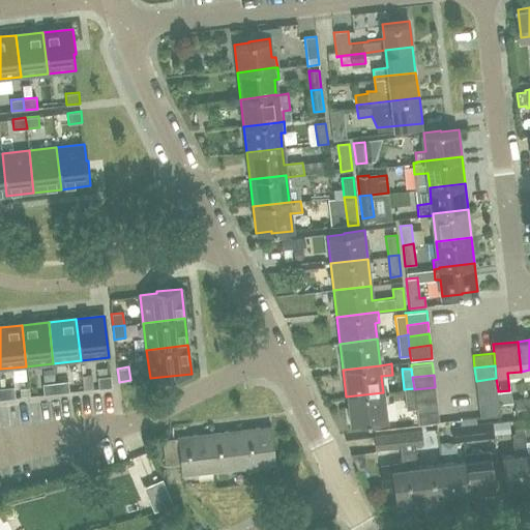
[(112,387),(111,376),(97,377),(98,388),(112,387)]
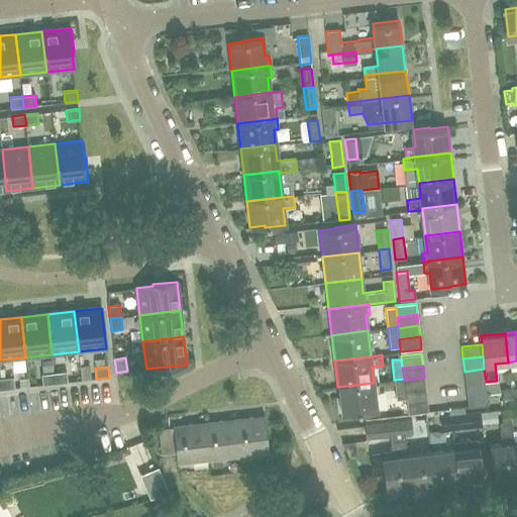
[(466,384),(486,381),(484,369),(464,372),(466,384)]
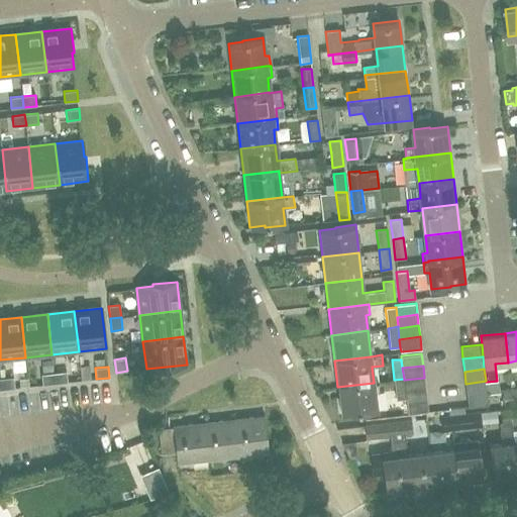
[(54,373),(56,384),(68,383),(67,371),(54,373)]
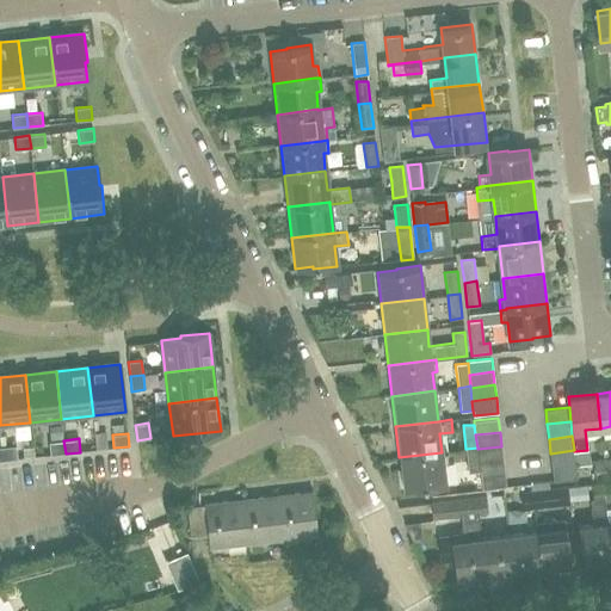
[(50,455),(66,454),(63,440),(49,442),(50,455)]
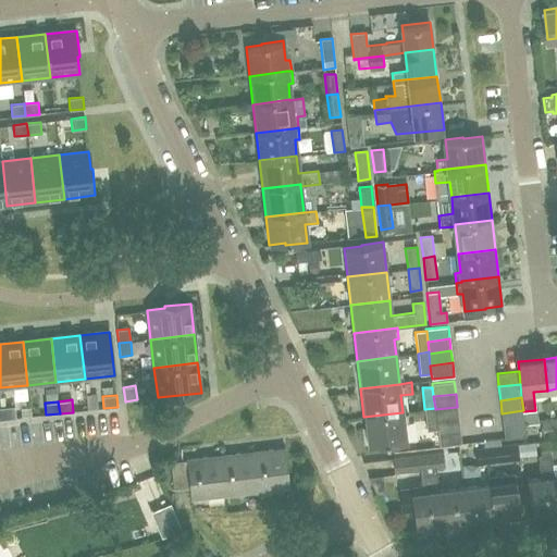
[(1,408),(2,420),(16,419),(14,406),(1,408)]
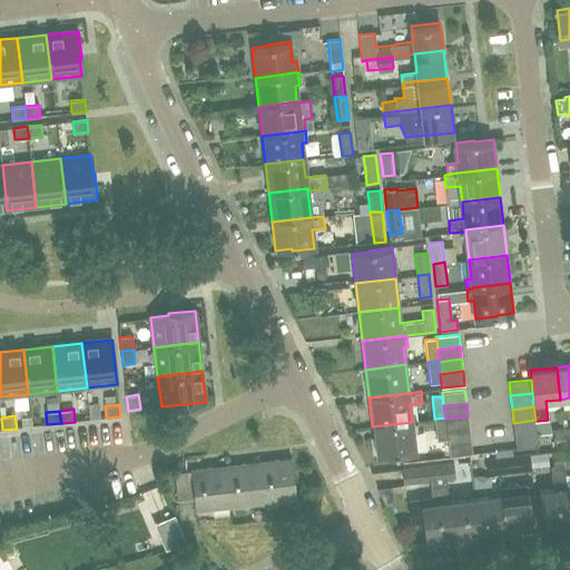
[(446,431),(469,428),(468,416),(445,419),(446,431)]
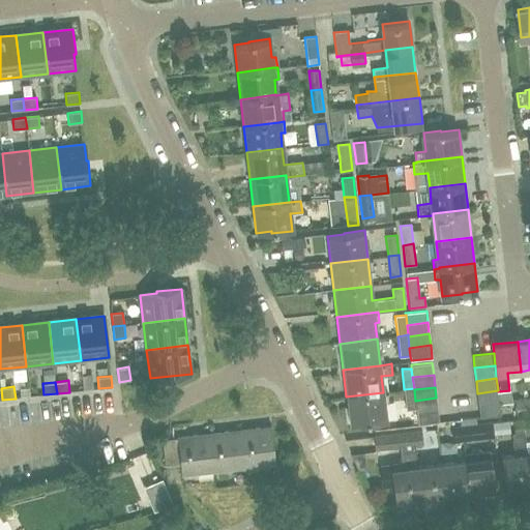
[(415,401),(414,389),(414,388),(404,389),(406,411),(416,409),(415,401)]
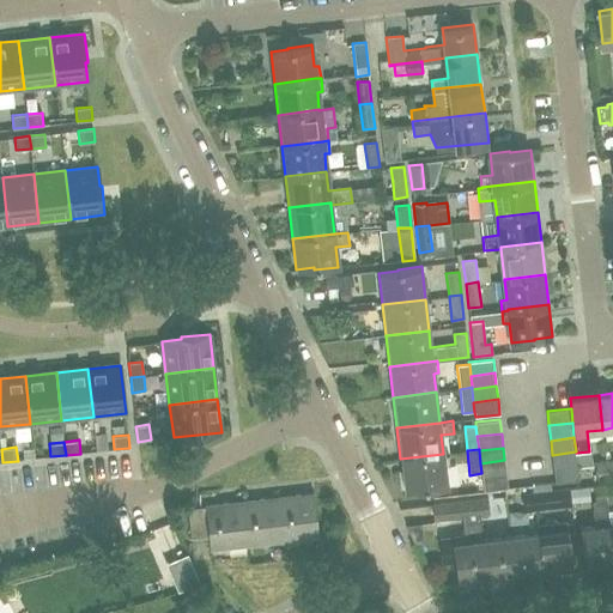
[(577,466),(576,453),(576,451),(552,455),(553,468),(577,466)]
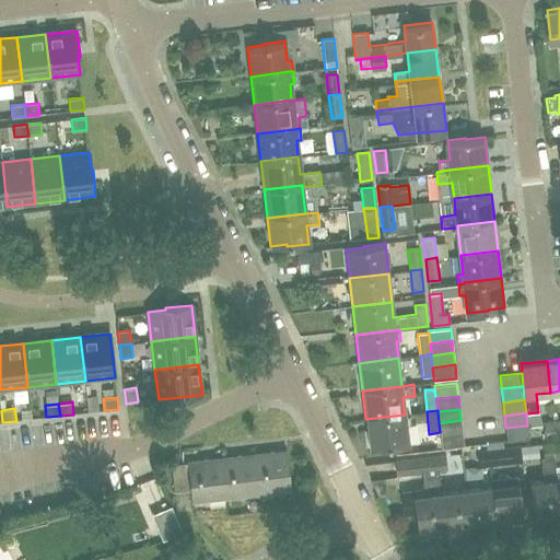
[(405,415),(365,419),(369,446),(386,445),(386,446),(408,444),(405,415)]
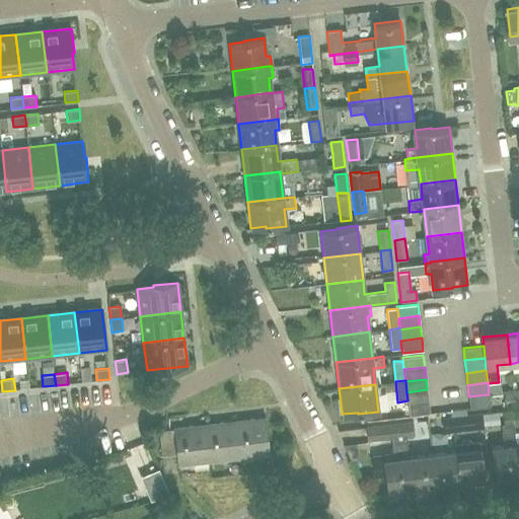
[(408,404),(429,401),(427,389),(406,392),(408,400),(408,404)]
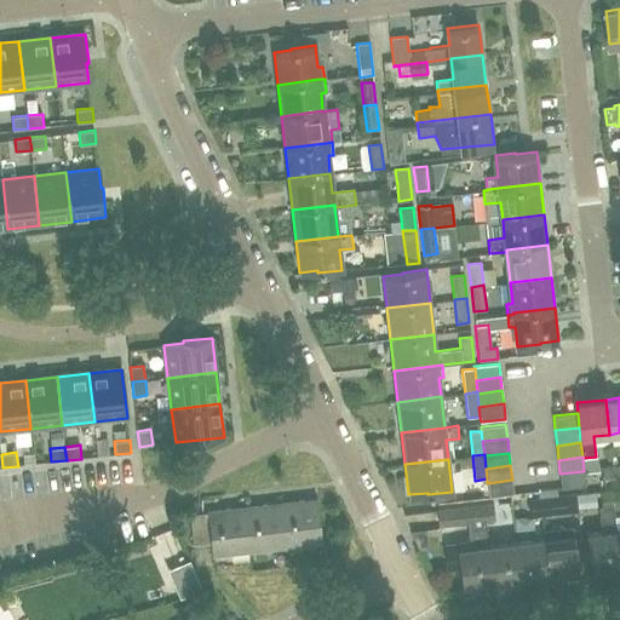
[(603,486),(615,483),(613,466),(601,468),(603,486)]
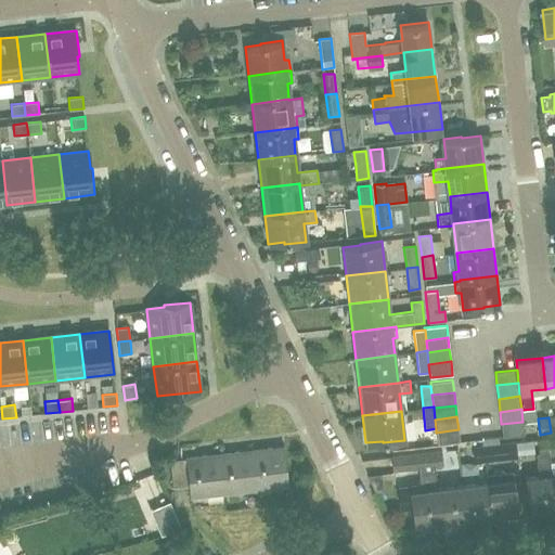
[(523,422),(501,424),(503,438),(524,435),(523,422)]
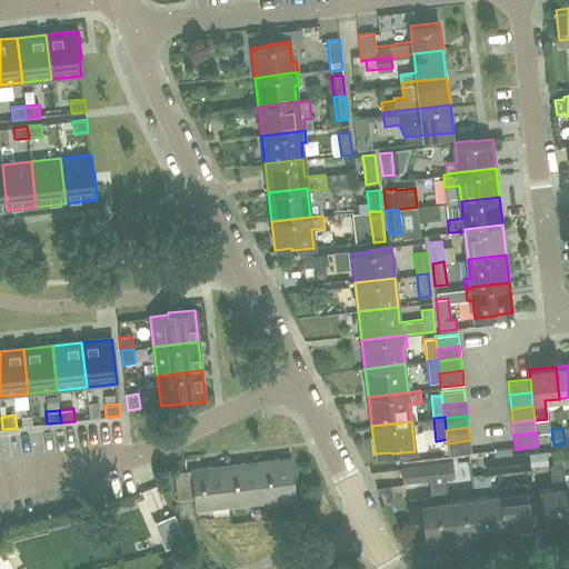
[(470,440),(447,443),(449,456),(471,453),(470,440)]
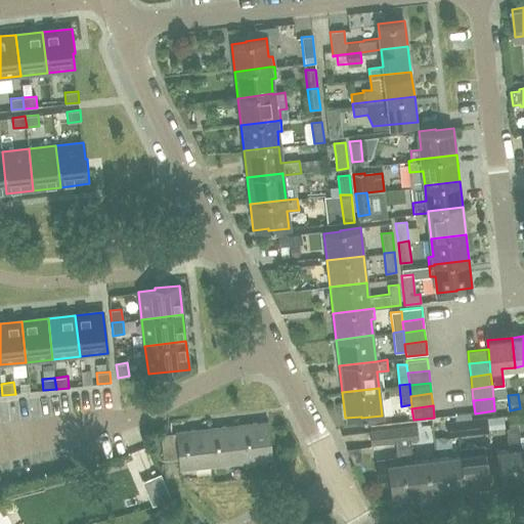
[(523,478),(523,477),(521,448),(520,448),(518,429),(519,429),(517,413),(507,415),(509,428),(506,428),(508,449),(495,451),(499,481),(523,478)]
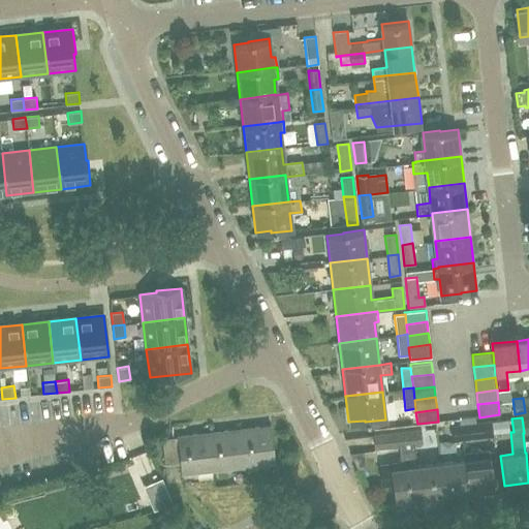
[(207,432),(212,470),(242,466),(238,429),(238,428),(240,428),(239,421),(231,422),(231,429),(207,432)]
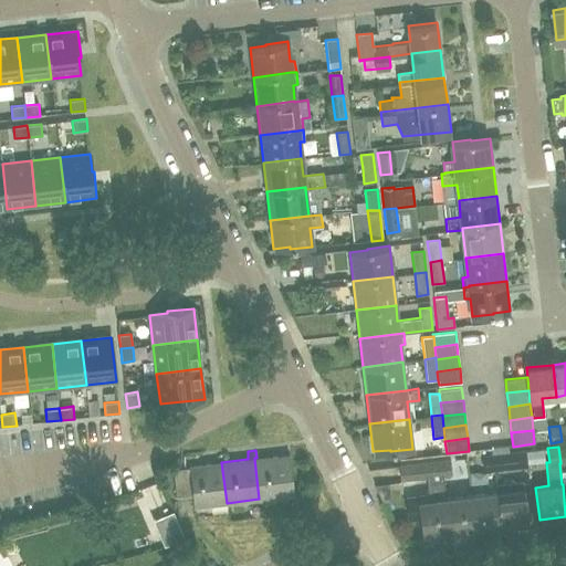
[(254,459),(259,499),(293,494),(287,454),(257,458),(254,458),(254,459)]
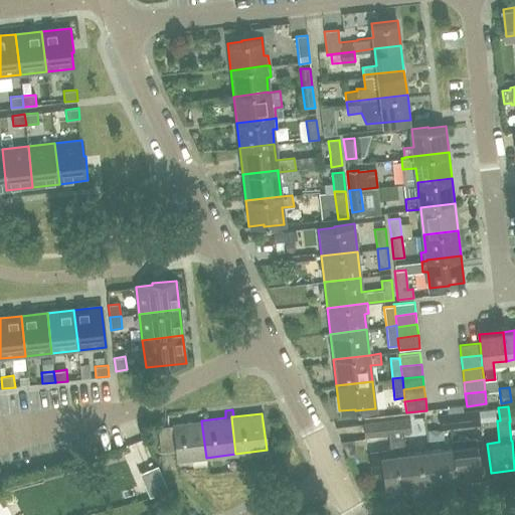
[(442,430),(450,428),(448,413),(440,414),(442,430)]
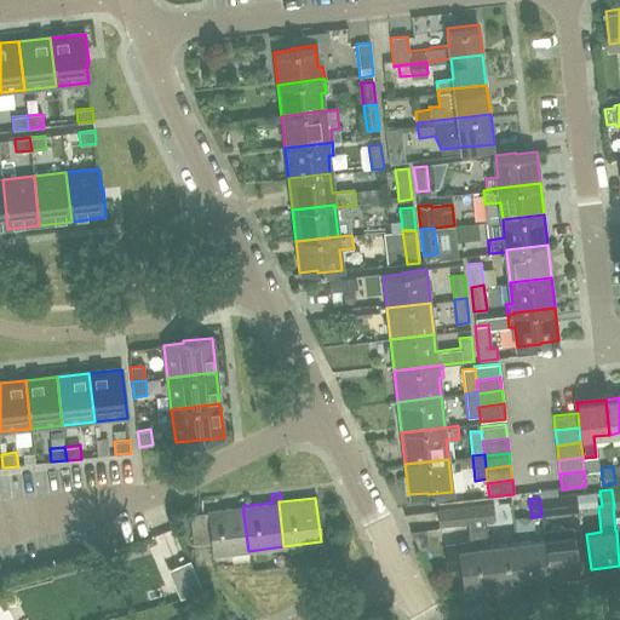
[(539,498),(541,516),(552,515),(551,498),(539,498)]
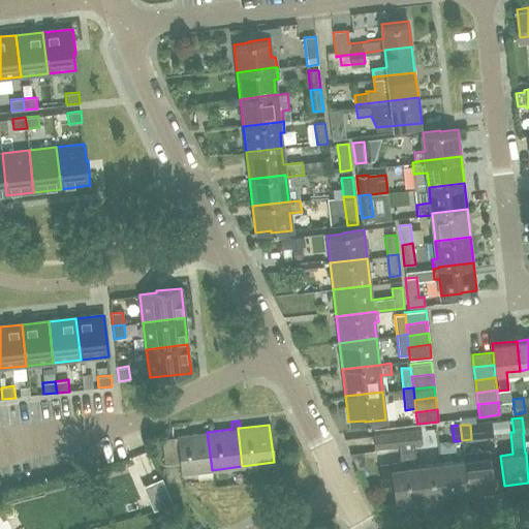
[(410,430),(412,446),(422,445),(419,429),(410,430)]
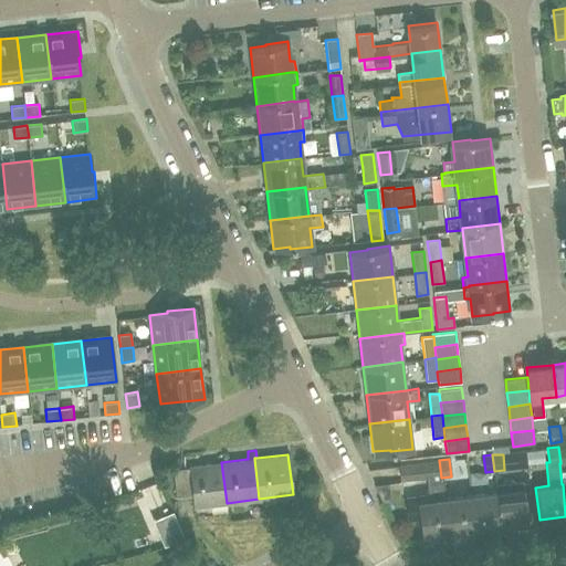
[(443,499),(441,478),(439,460),(398,465),(400,483),(429,479),(431,494),(407,498),(409,519),(419,517),(421,534),(448,531),(443,499)]
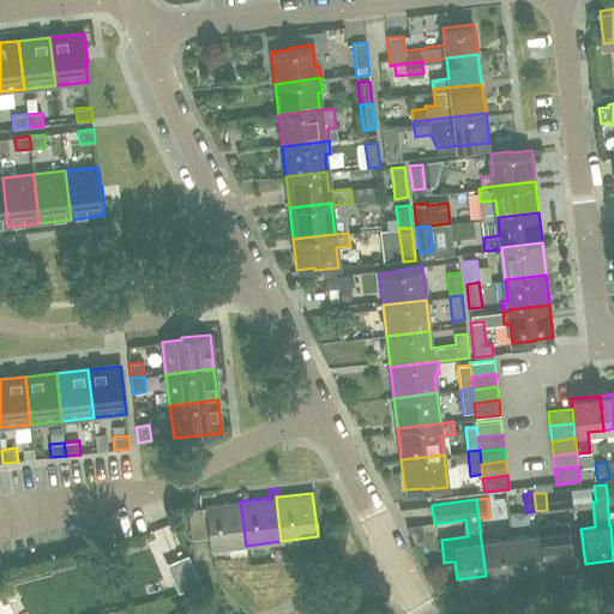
[(246,546),(240,501),(204,506),(210,549),(246,546)]
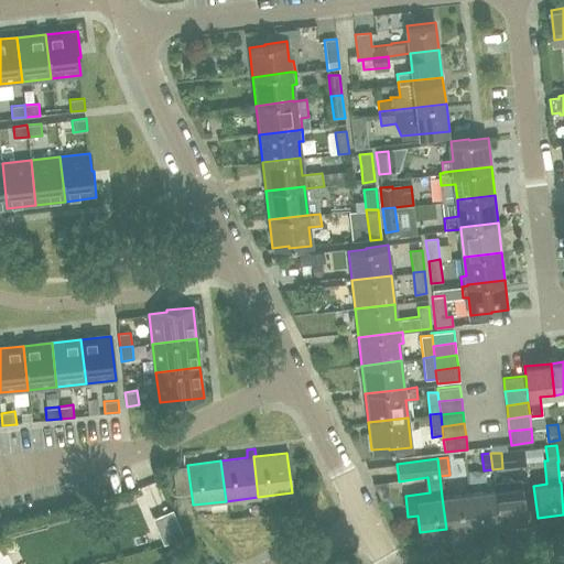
[(521,479),(494,483),(499,522),(500,522),(502,530),(518,528),(517,520),(527,519),(521,479)]
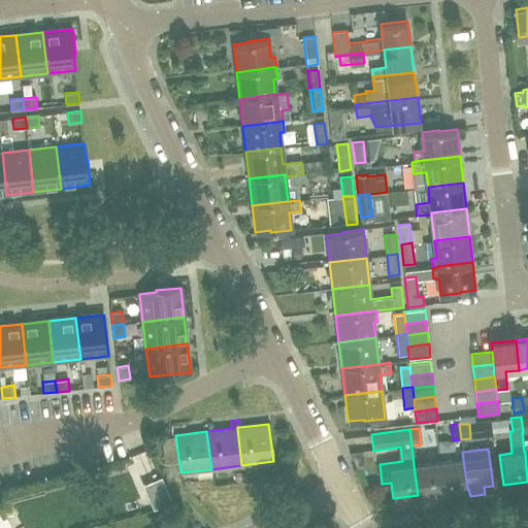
[(442,492),(467,489),(463,459),(438,462),(442,492)]
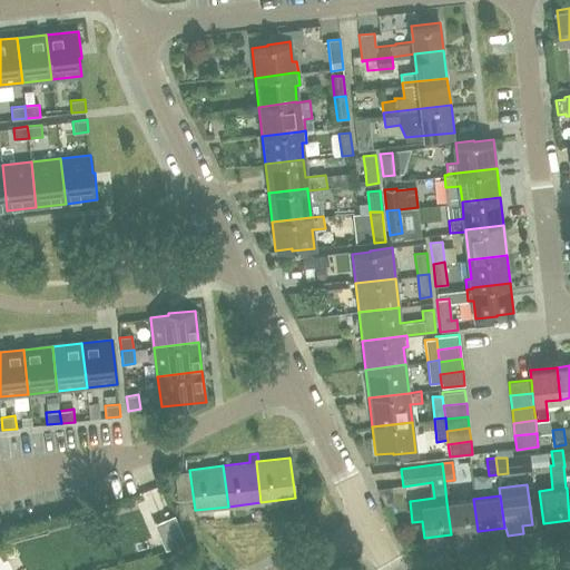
[(478,531),(473,499),(446,502),(451,534),(478,531)]
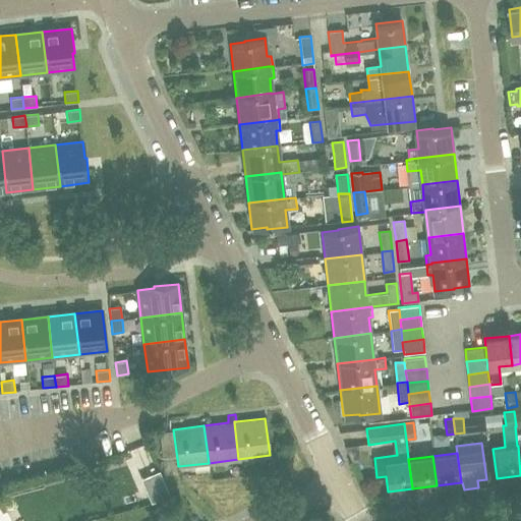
[(141,479),(152,502),(170,498),(159,472),(141,479)]
